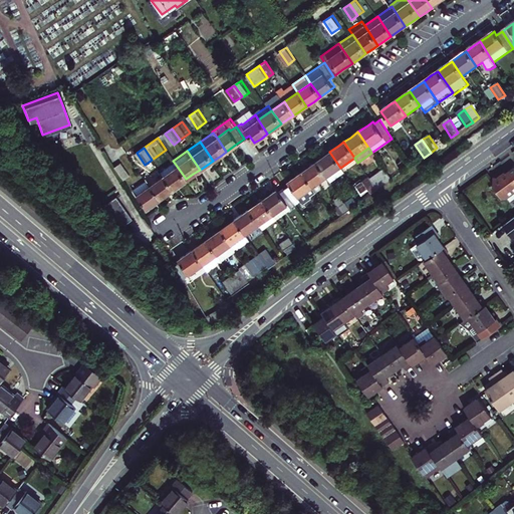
[(324,156),(317,161),(327,176),(340,168),(329,152),(324,156)]
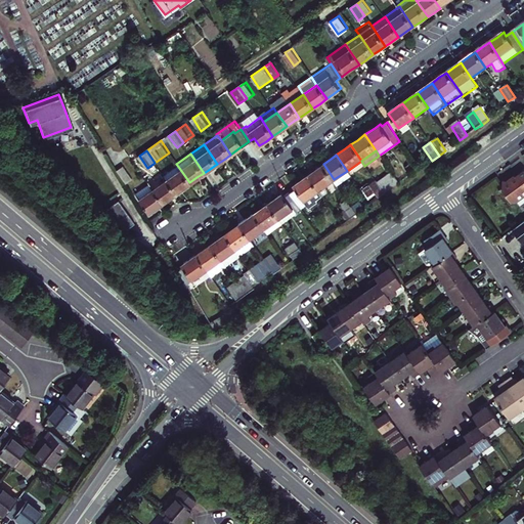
[(179,168),(176,164),(163,173),(166,178),(179,168)]
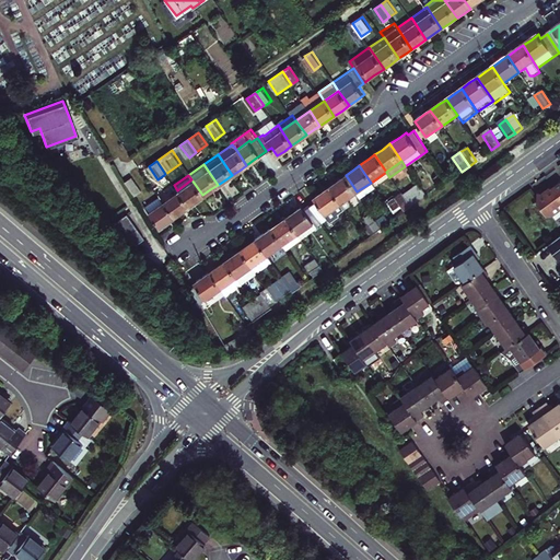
[(339,179),(329,186),(345,208),(353,202),(350,197),(357,191),(346,175),(339,179)]
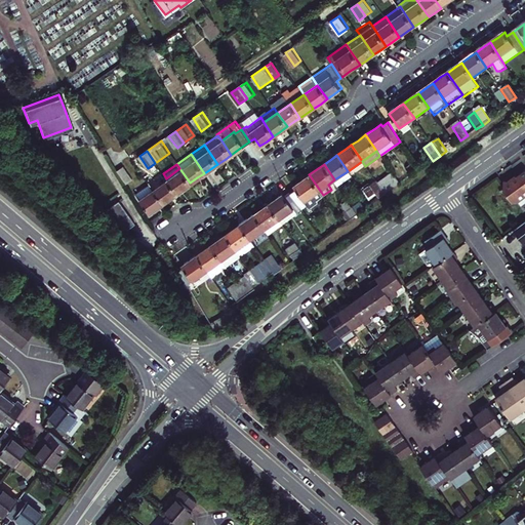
[(124,167),(119,171),(127,184),(132,180),(124,167)]
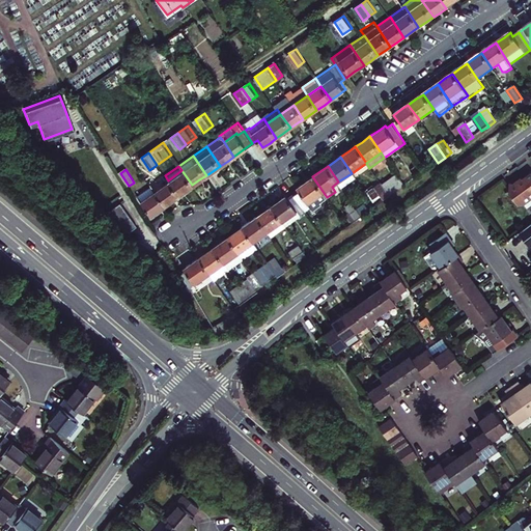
[(192,185),(182,170),(168,180),(177,195),(186,190),(192,185)]
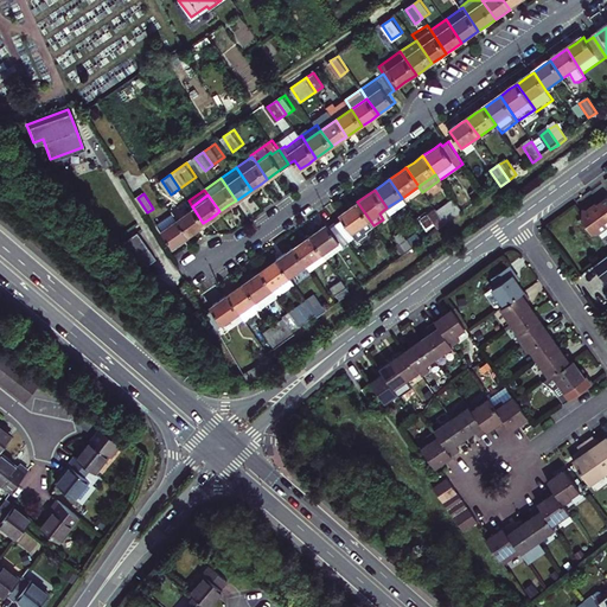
[(402,198),(387,208),(391,215),(407,204),(402,198)]
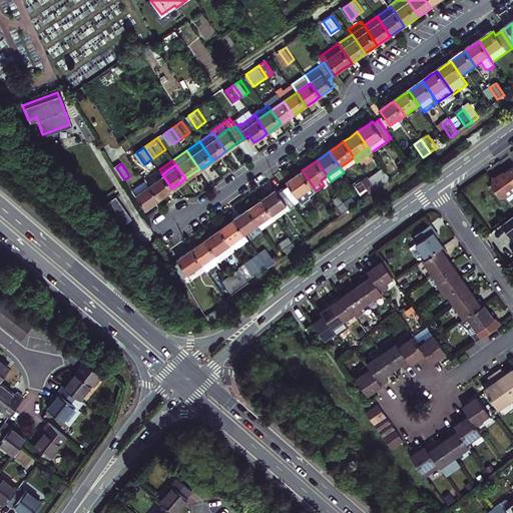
[(390,180),(382,168),(368,177),(377,189),(390,180)]
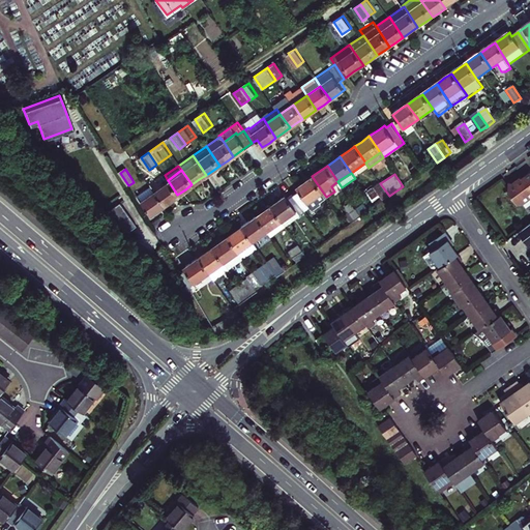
[(518,209),(529,199),(529,176),(528,174),(520,180),(518,179),(513,182),(510,185),(507,184),(506,194),(518,209)]
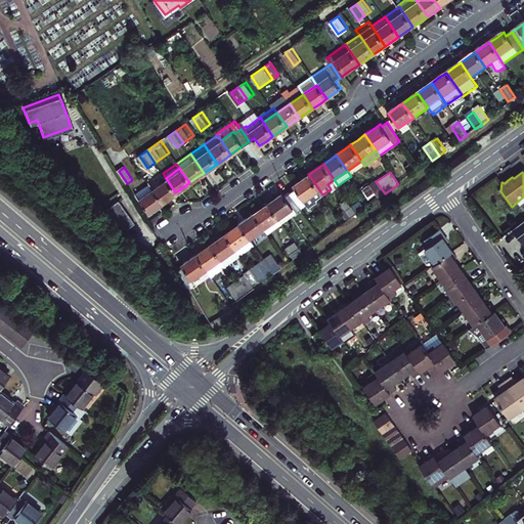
[(166,178),(163,173),(148,183),(151,187),(166,178)]
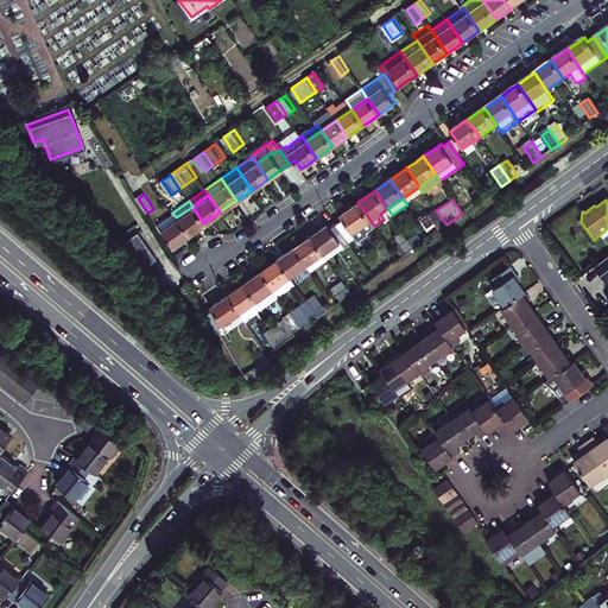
[(342,217),(337,221),(352,242),(374,226),(358,202),(349,208),(341,214),(342,217)]
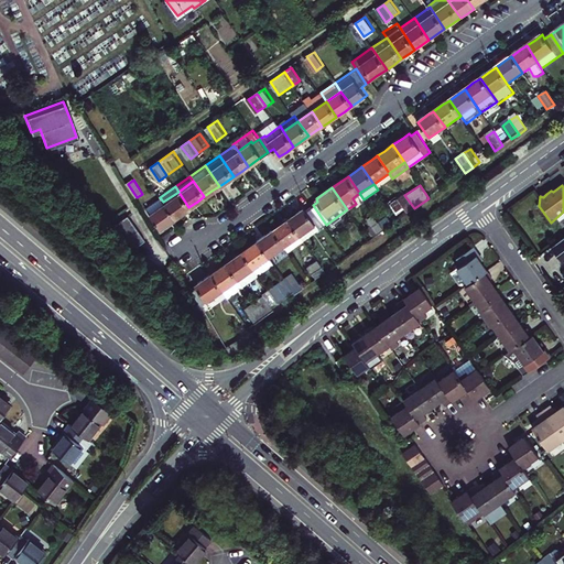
[(182,213),(188,207),(179,192),(163,202),(174,217),(182,213)]
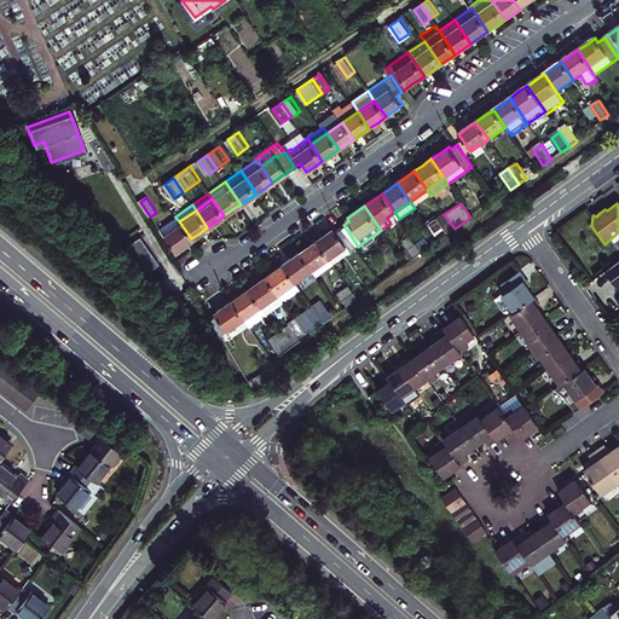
[(446,235),(455,229),(444,214),(437,220),(446,235)]
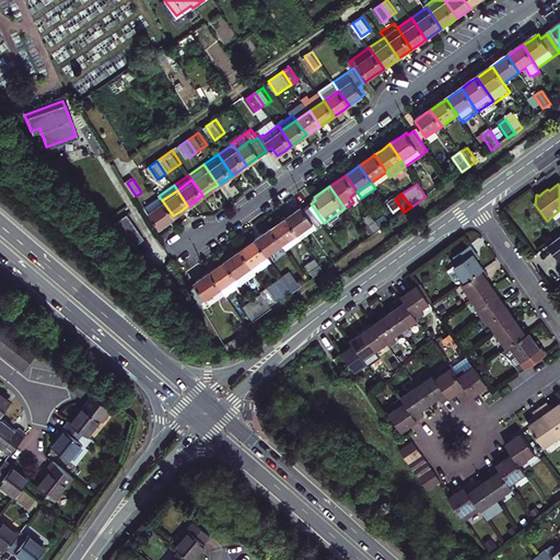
[(173,216),(162,200),(159,196),(159,195),(144,203),(160,225),(167,220),(173,216)]
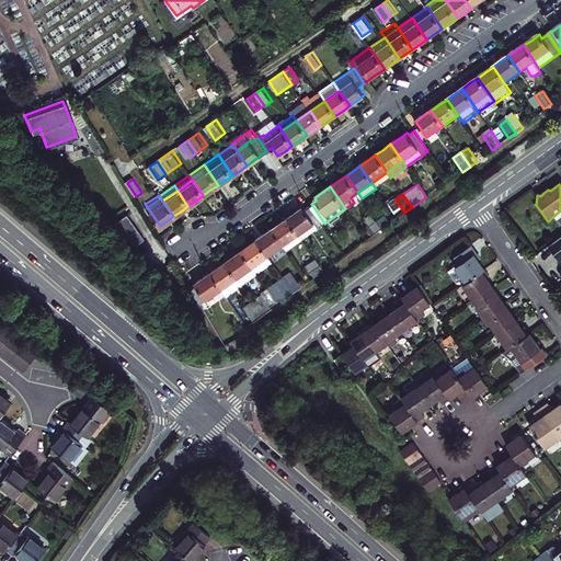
[(295,212),(286,217),(298,235),(315,222),(318,228),(324,224),(311,204),(304,209),(301,206),(295,212)]
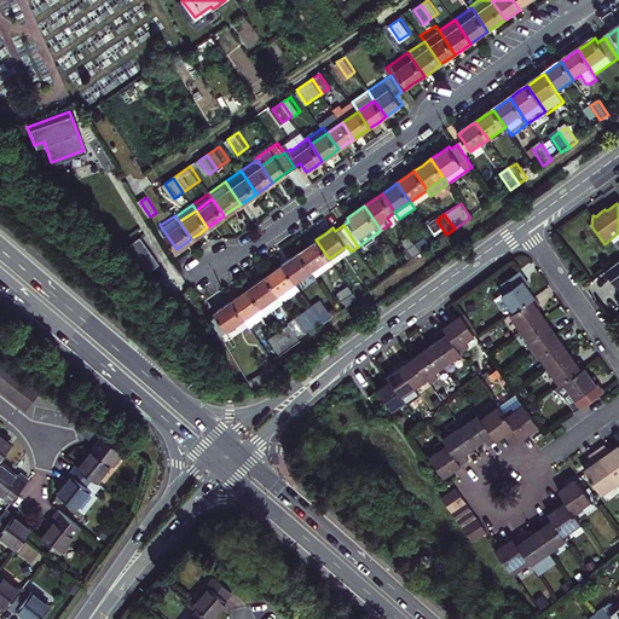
[(144,272),(155,264),(133,235),(120,248),(144,272)]
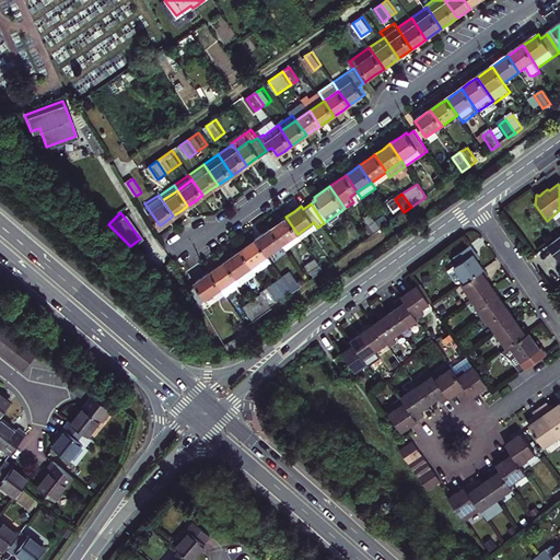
[(373,234),(382,229),(376,221),(372,213),(363,219),(373,234)]
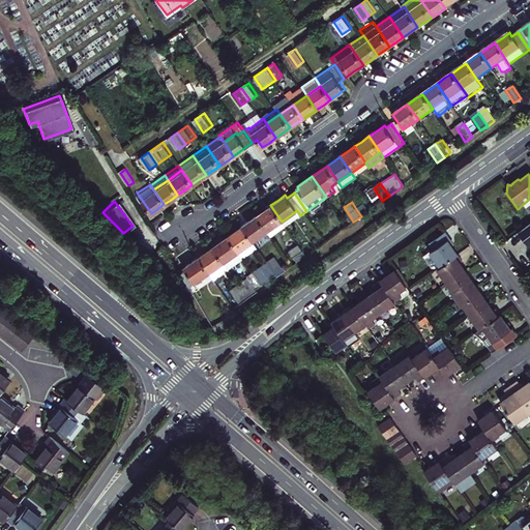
[(361,216),(369,210),(363,204),(356,209),(361,216)]
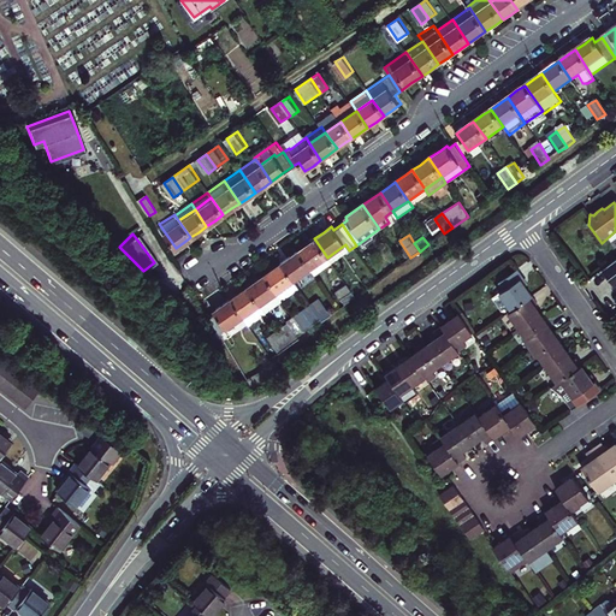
[(327,258),(314,238),(307,244),(297,250),(311,270),(327,258)]
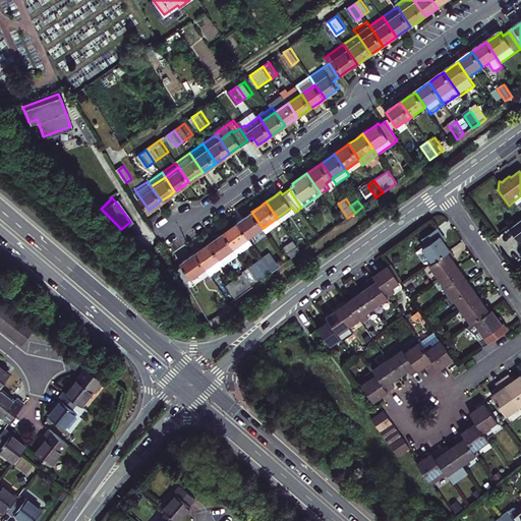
[(292,207),(277,218),(280,222),(295,212),(292,207)]
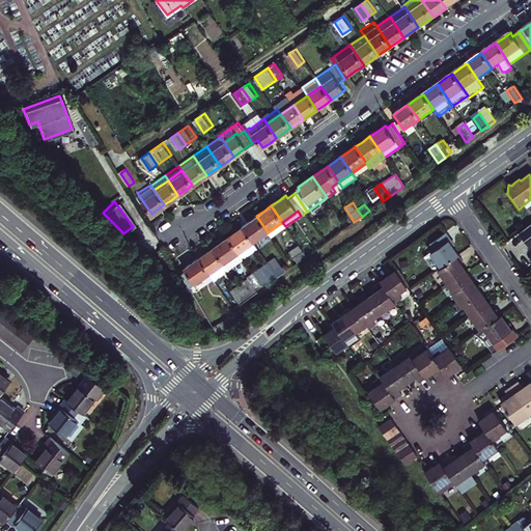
[(253,242),(268,232),(256,216),(250,221),(242,226),(253,242)]
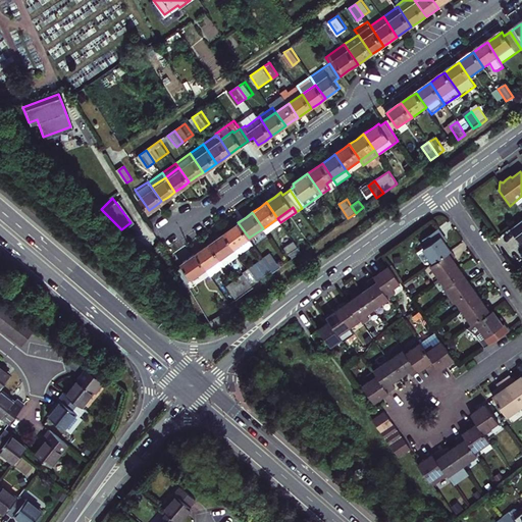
[(521,218),(509,228),(519,242),(521,239),(521,218)]
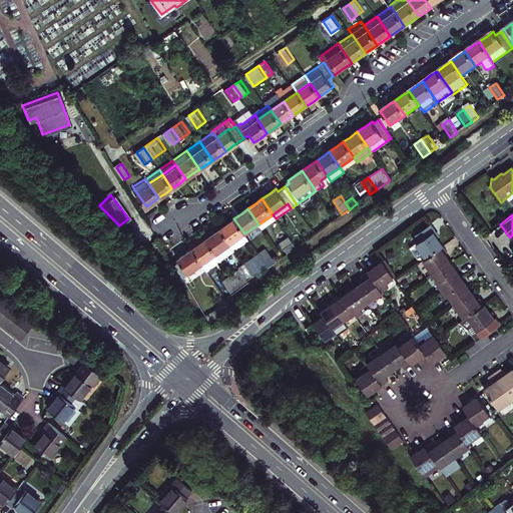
[(244,233),(233,218),(226,223),(219,228),(230,243),(244,233)]
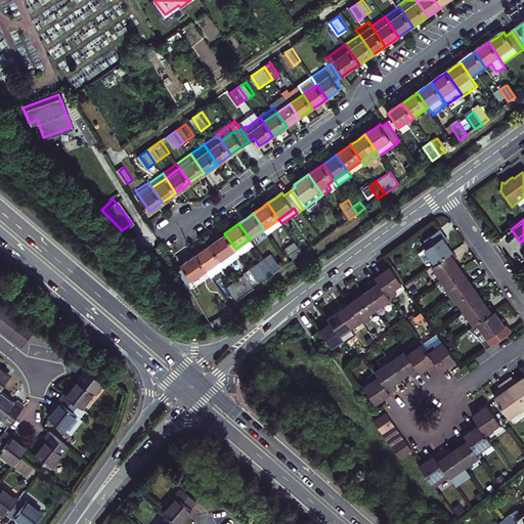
[(253,244),(267,233),(264,229),(250,238),(253,244)]
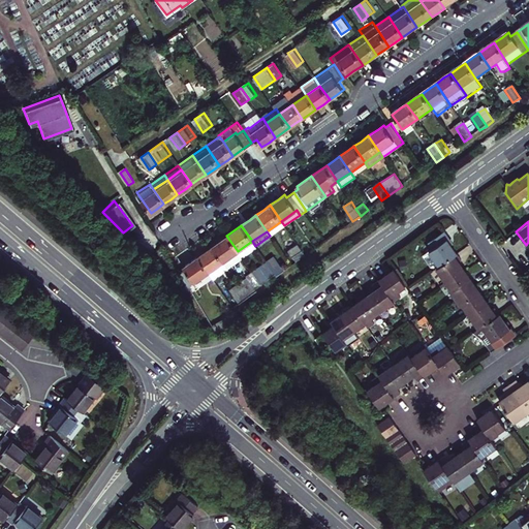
[(437,268),(438,269),(456,256),(448,246),(444,242),(447,240),(442,232),(427,244),(432,251),(422,259),(429,270),(433,271),(437,268)]
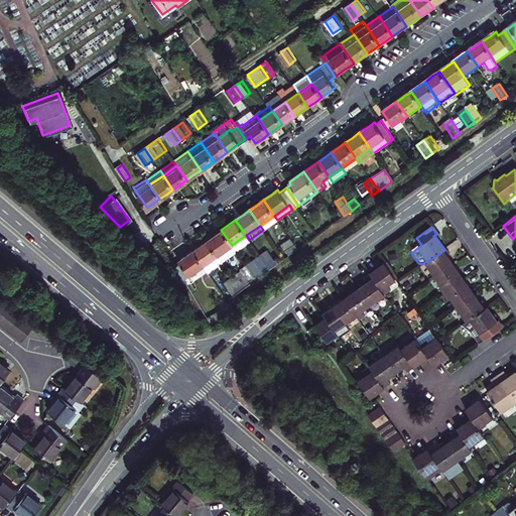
[(215,234),(207,240),(218,255),(232,245),(221,230),(215,234)]
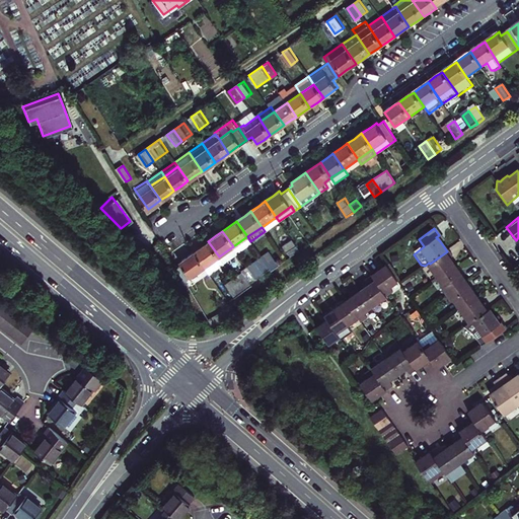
[(295,246),(286,232),(277,238),(287,251),(295,246)]
